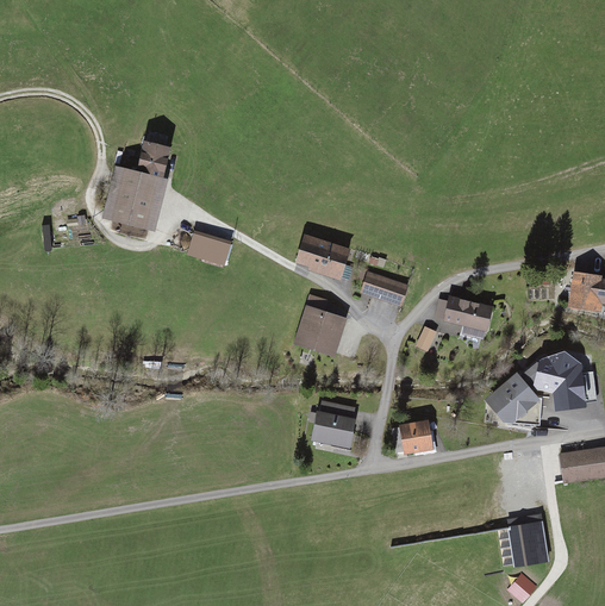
[(141,173),(118,167),(105,219),(155,231),(175,148),(148,142),(141,173)]
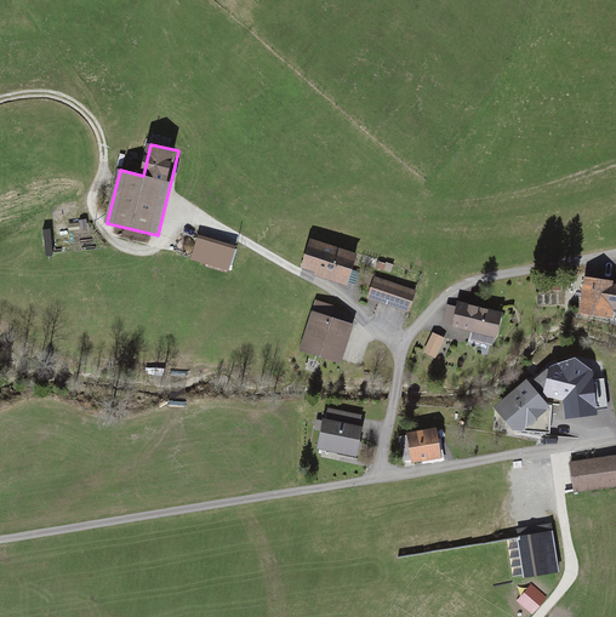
[(234,249),(197,238),(190,261),(228,272),(234,249)]
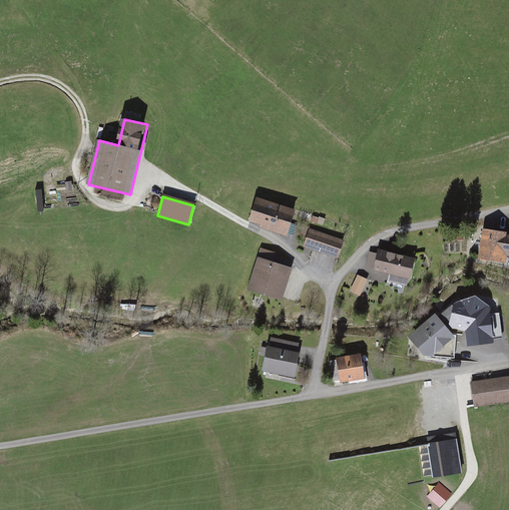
[(280,232),(288,209),(253,197),(245,219),(280,232)]
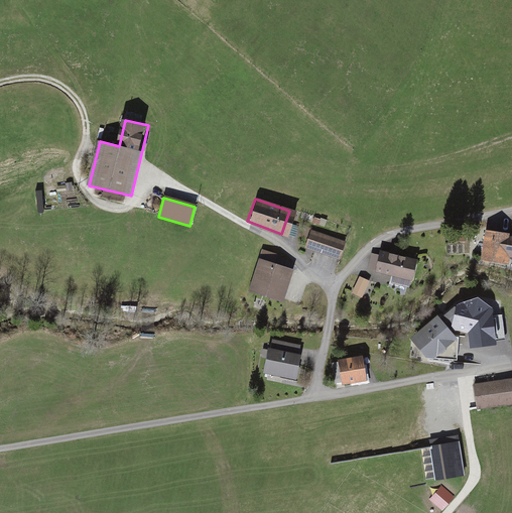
[(341,239),(308,229),(303,245),(336,255),(341,239)]
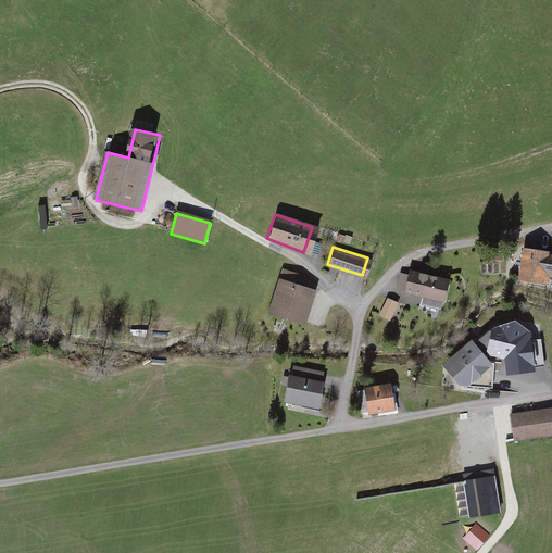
[(551,276),(551,251),(524,249),(521,281),(551,284),(551,277),(551,276)]
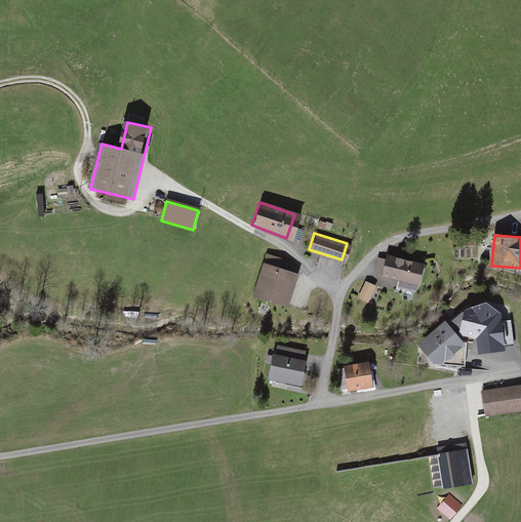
[(385,258),(376,257),(373,273),(393,277),(391,285),(414,290),(421,264),(386,255),(385,258)]
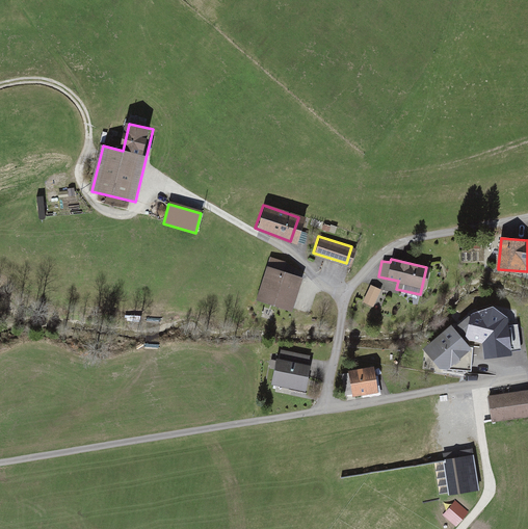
[(290,316),(300,282),(263,269),(252,303),(290,316)]
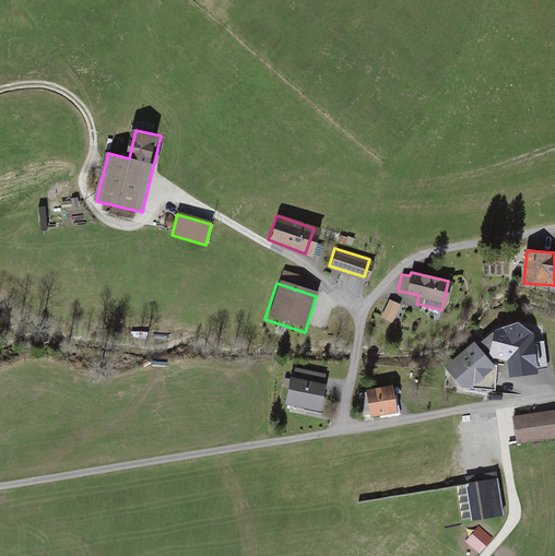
[(396,303),(385,298),(378,316),(388,320),(396,303)]
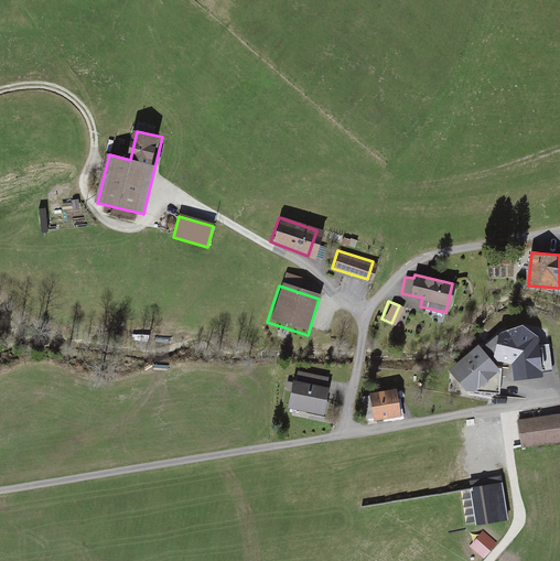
[(526,366),(534,333),(502,325),(499,335),(494,358),(496,358),(526,366)]
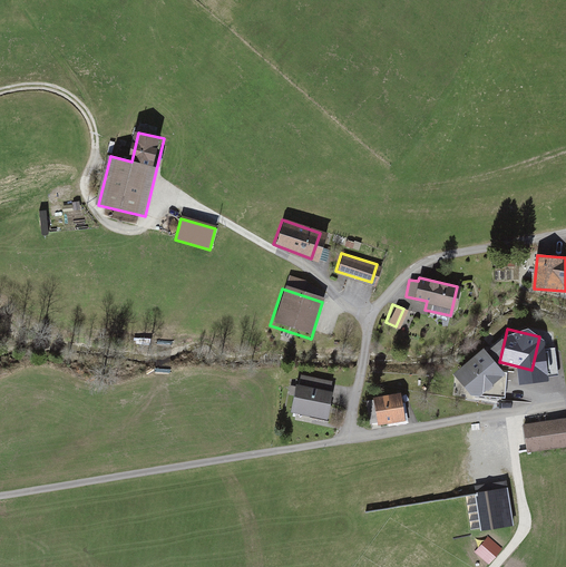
[(478,338),(486,348),(487,350),(505,339),(501,334),(494,340),(487,332),(478,338)]
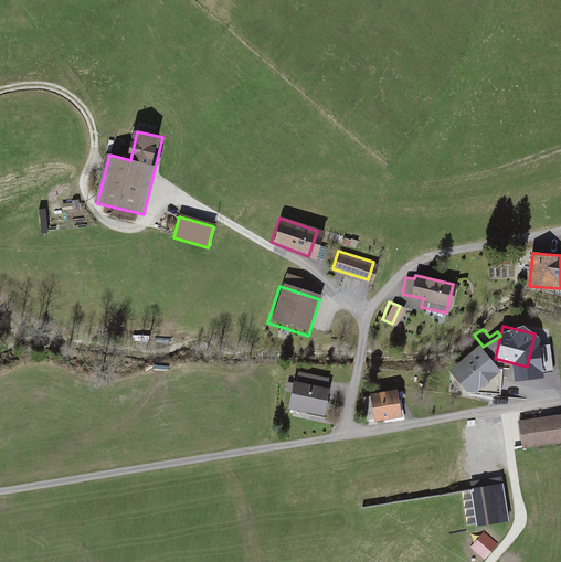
[(505,371),(497,359),(495,359),(500,336),(483,347),(482,345),(450,368),(473,394),(505,371)]
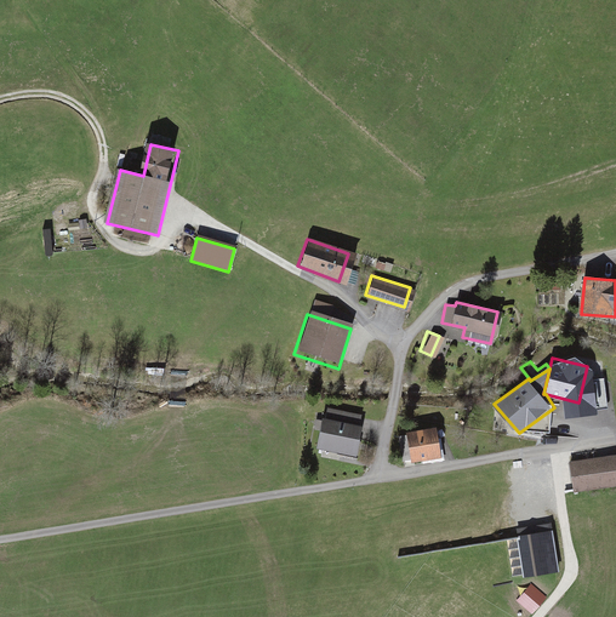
[(358,456),(364,427),(358,426),(360,415),(324,406),(315,447),(358,456)]
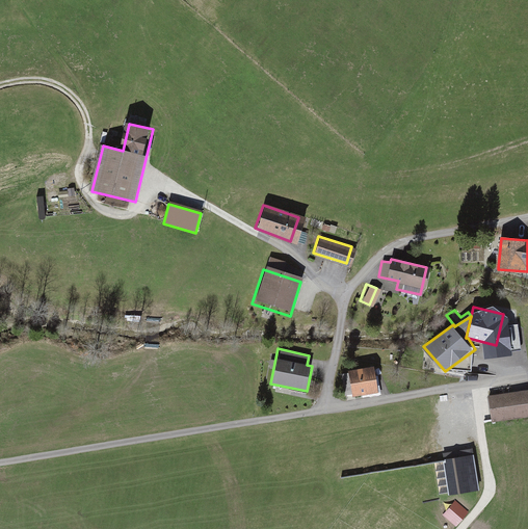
[(379,391),(376,368),(340,373),(343,396),(379,391)]
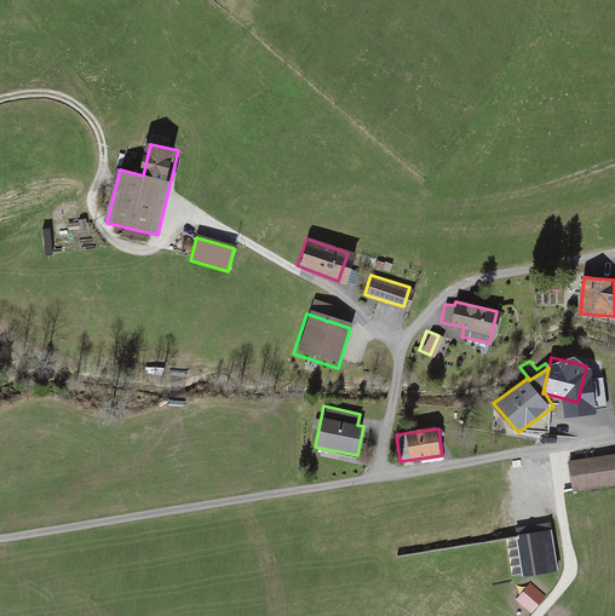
[(614,453),(568,460),(573,490),(614,483),(614,453)]
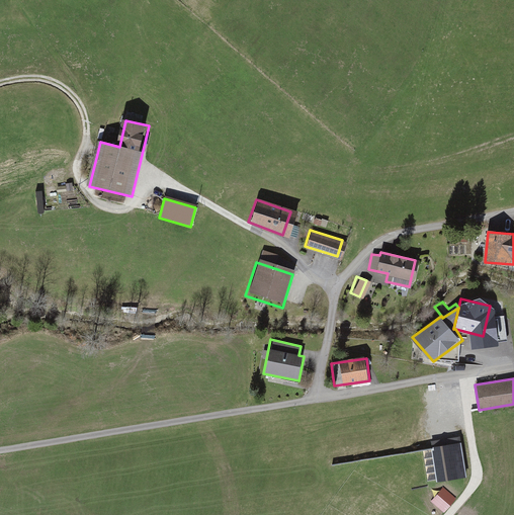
[(436,483),(466,477),(458,435),(429,441),(430,447),(420,450),(426,481),(435,479),(436,483)]
